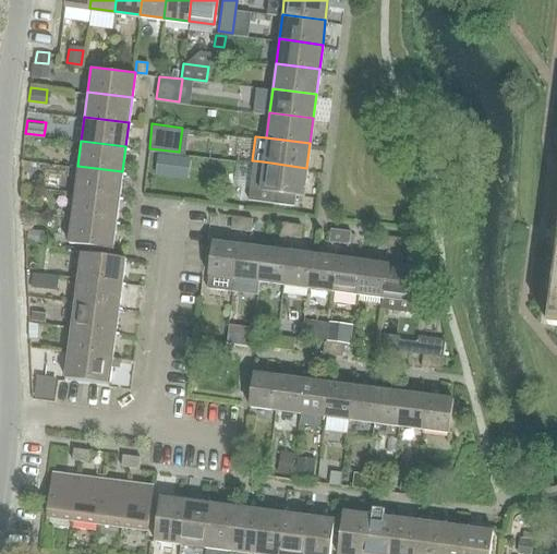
[(173,172),(176,155),(156,152),(154,170),(173,172)]
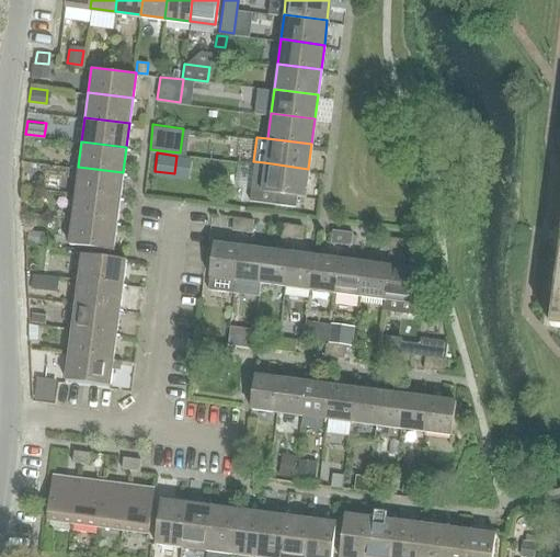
[(264,162),(253,161),(249,199),(295,204),(296,193),(305,194),(308,169),(264,162)]
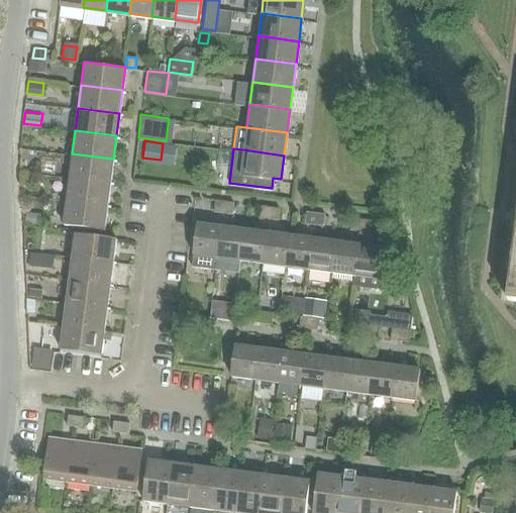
[(113,159),(72,154),(69,176),(110,182),(113,159)]
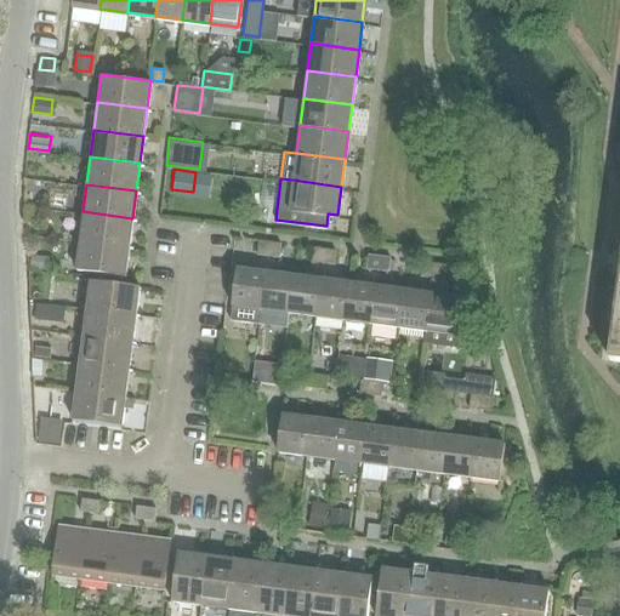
[(132,218),(83,211),(79,239),(129,245),(132,218)]
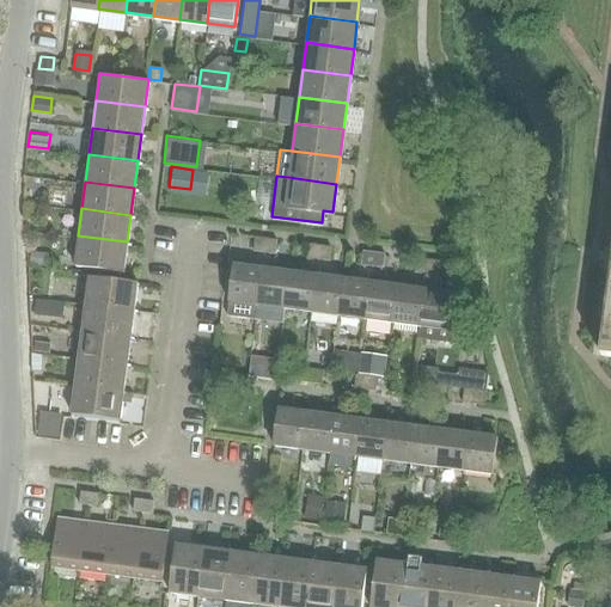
[(252,249),(263,250),(264,235),(254,234),(252,249)]
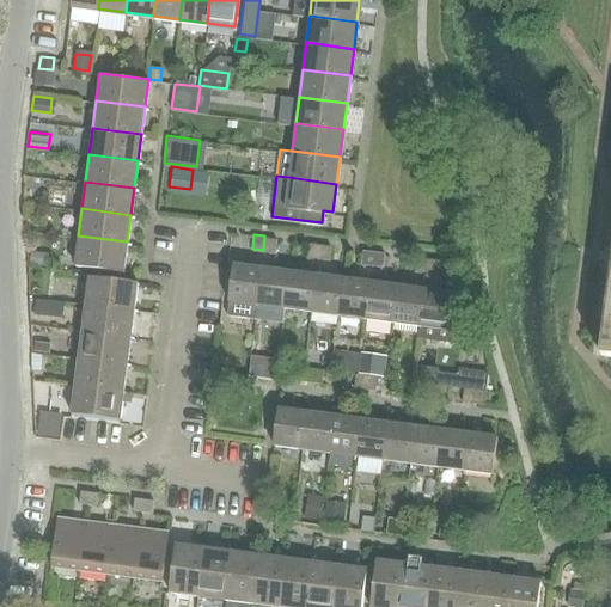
[(127,241),(78,235),(74,263),(124,269),(127,241)]
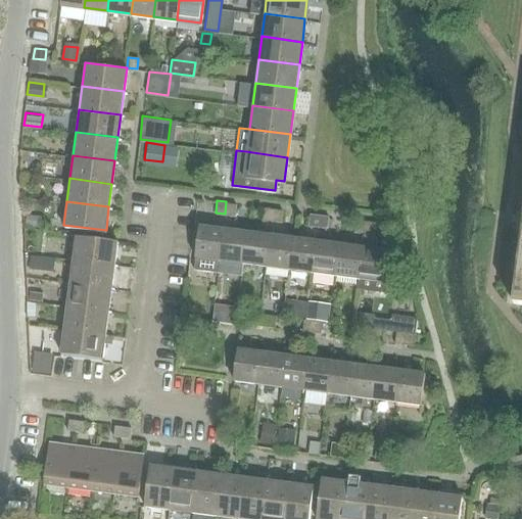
[(226,201),(225,214),(234,215),(236,202),(226,201)]
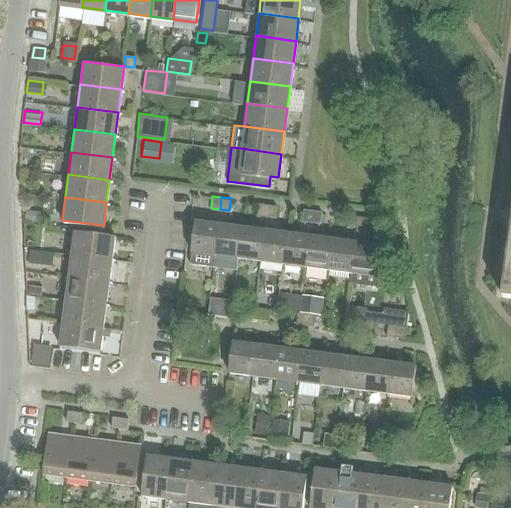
[(265,215),(266,203),(257,201),(255,213),(265,215)]
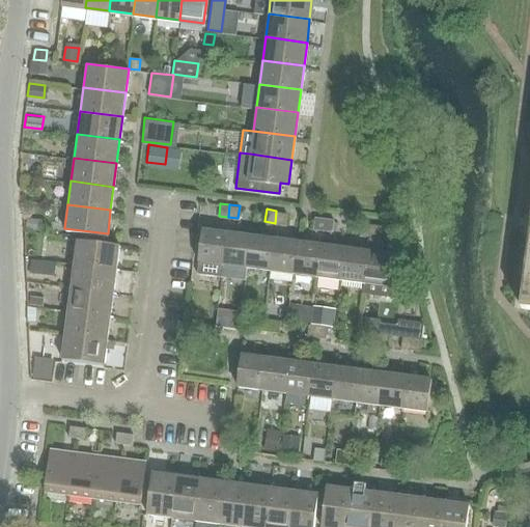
[(285,212),(276,211),(275,223),(284,224),(285,212)]
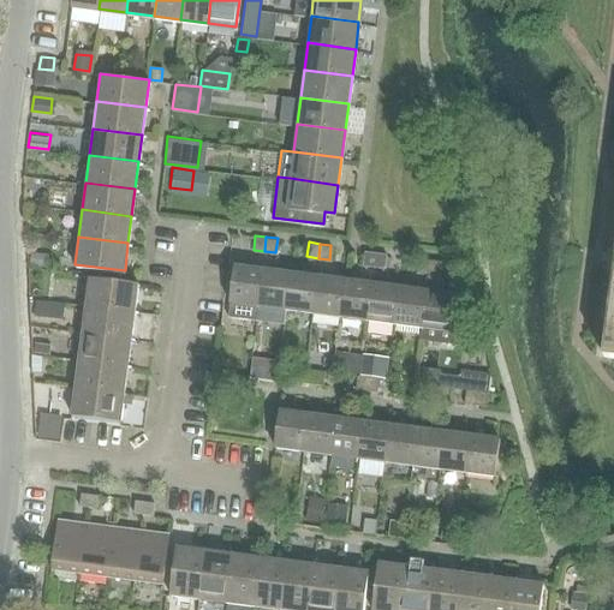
[(30,249),(28,263),(47,265),(48,251),(30,249)]
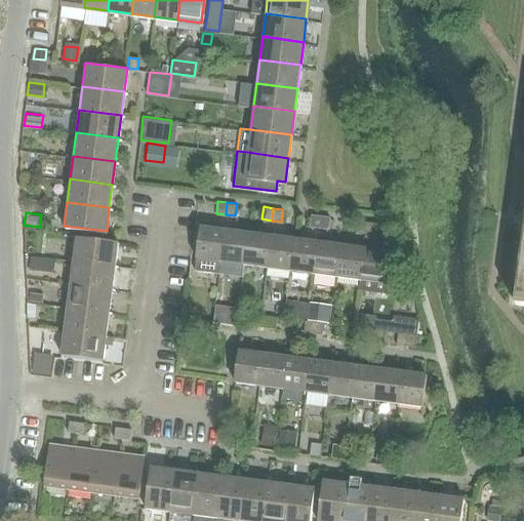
[(309,225),(318,226),(319,214),(310,213),(309,225)]
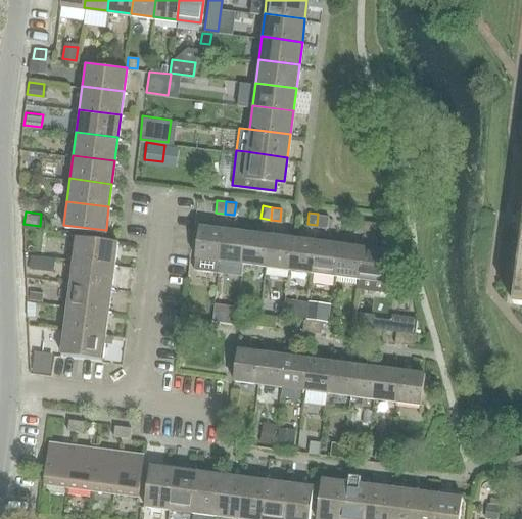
[(318,214),(317,225),(327,227),(328,215),(318,214)]
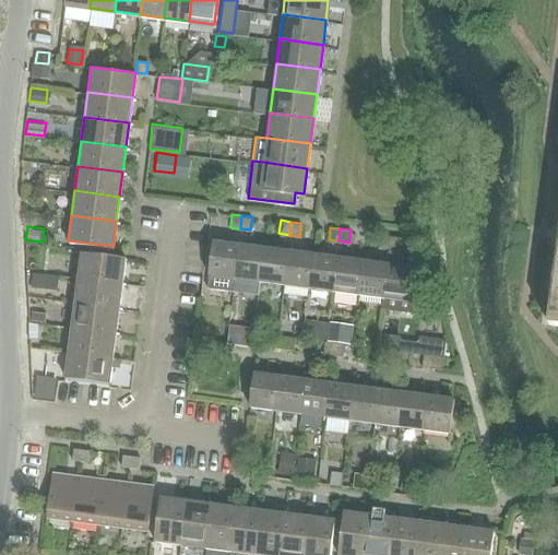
[(378,246),(388,247),(390,235),(380,234),(378,246)]
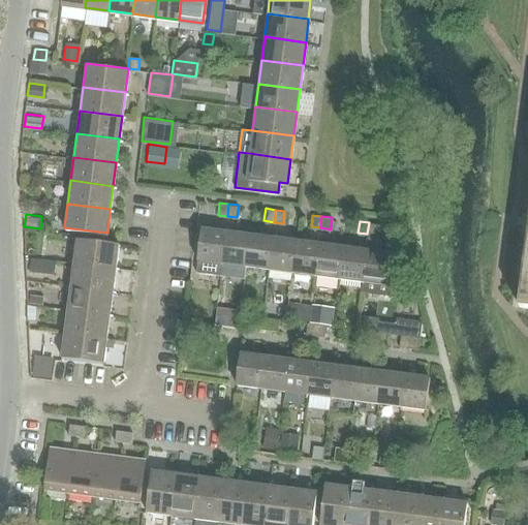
[(369,222),(367,234),(377,236),(379,223),(369,222)]
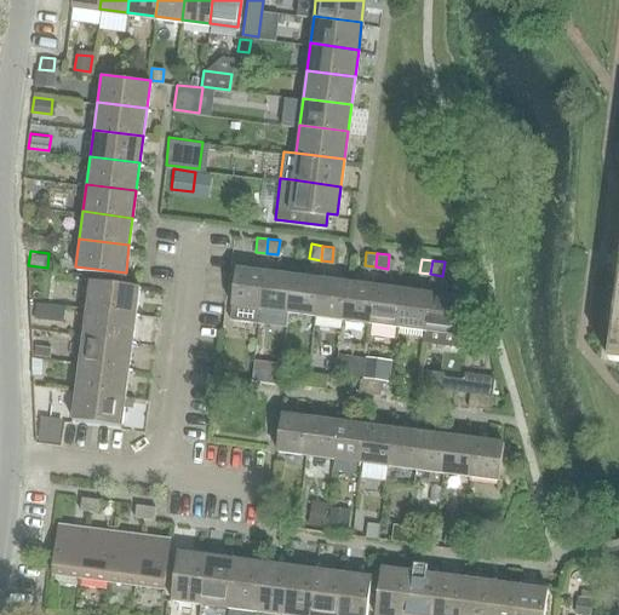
[(607,355),(606,356),(618,357),(618,264),(607,355)]
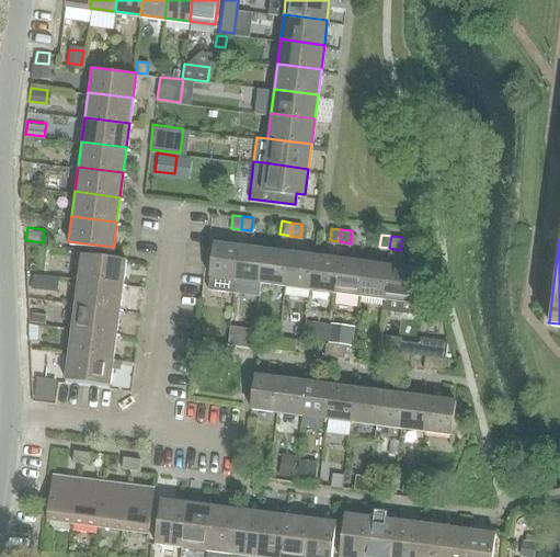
[(235,277),(239,243),(213,240),(208,274),(207,286),(232,291),(235,277)]
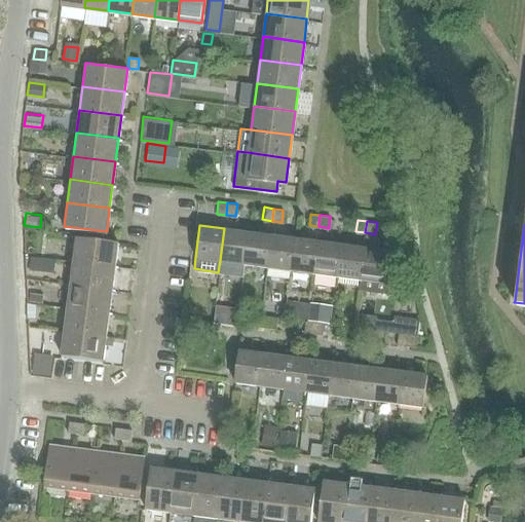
[(224,228),(220,260),(242,263),(247,231),(224,228)]
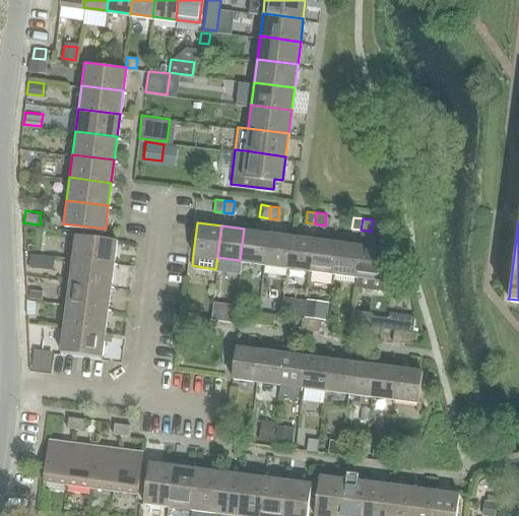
[(244,229),(240,260),(263,263),(267,232),(244,229)]
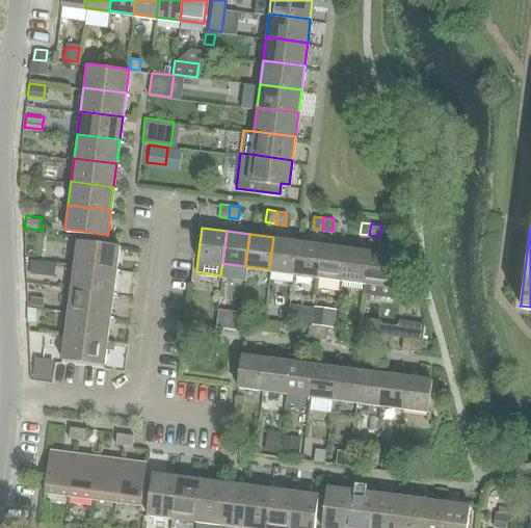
[(273,237),(269,269),(293,272),(297,240),(273,237)]
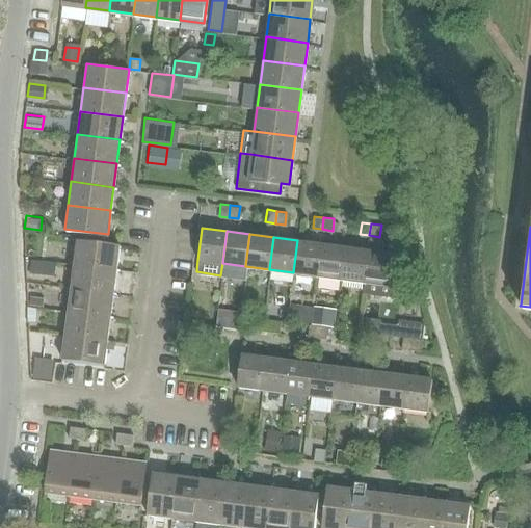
[(392,252),(379,251),(381,239),(369,238),(367,248),(363,281),(364,281),(362,292),(398,297),(401,267),(390,265),(392,252)]
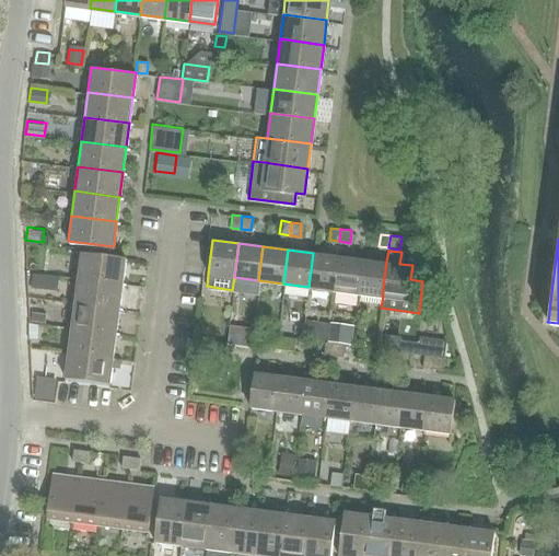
[(78,277),(121,282),(125,257),(81,252),(78,277)]
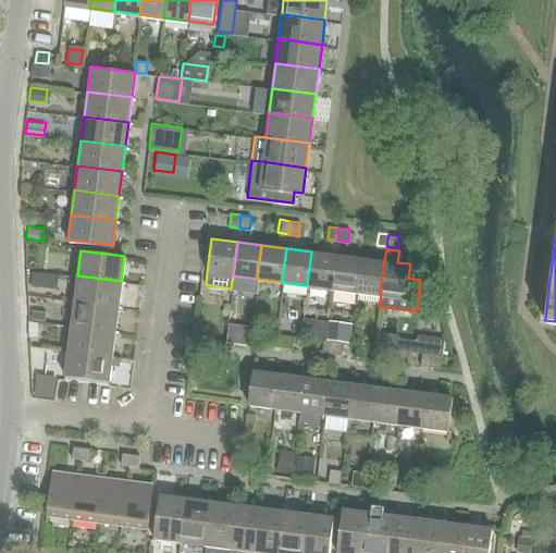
[(311,252),(307,285),(331,287),(335,254),(311,252)]
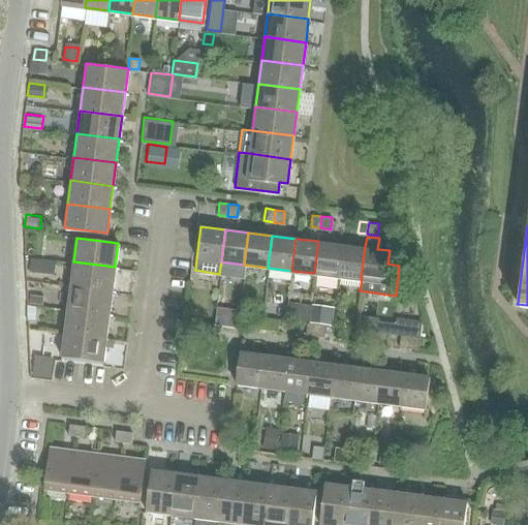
[(318,241),(314,273),(338,276),(342,244),(318,241)]
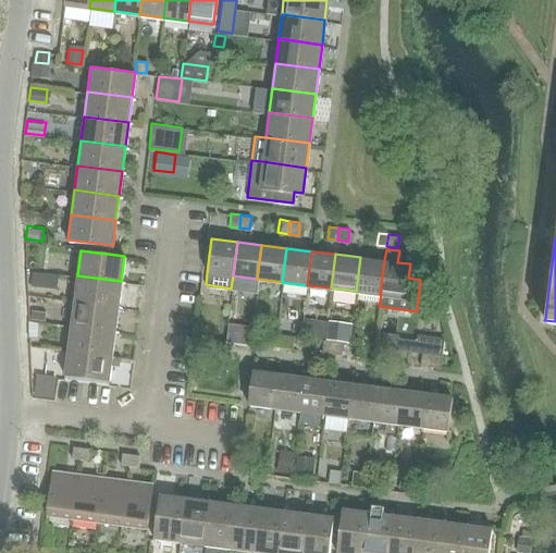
[(360,257),(356,291),(380,294),(384,260),(360,257)]
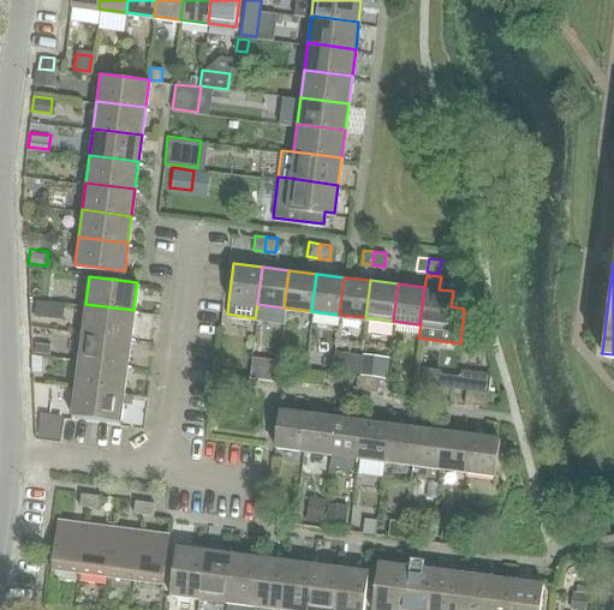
[(36,298),(34,312),(48,314),(49,299),(36,298)]
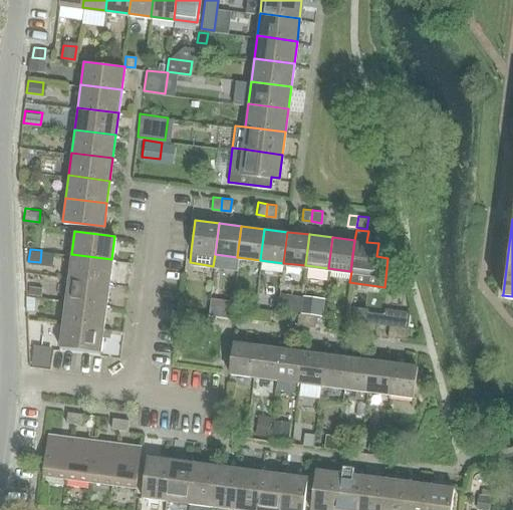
[(111,259),(71,254),(68,276),(108,282),(111,259)]
